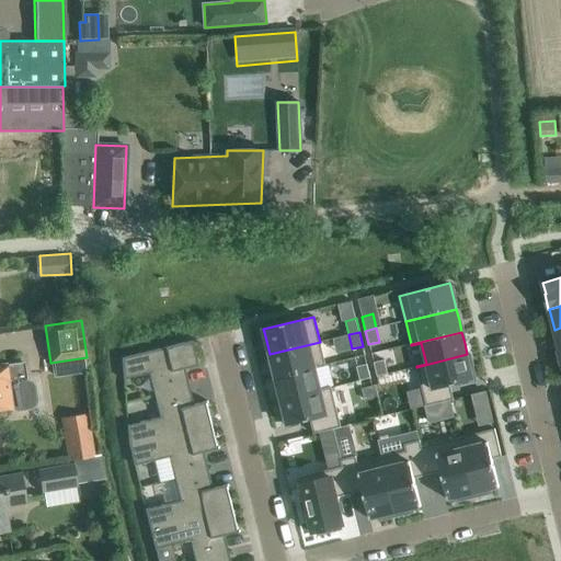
[(198,365),(198,363),(197,363),(192,343),(193,343),(193,341),(122,358),(123,379),(149,373),(155,396),(186,387),(184,376),(181,377),(179,369),(198,365)]
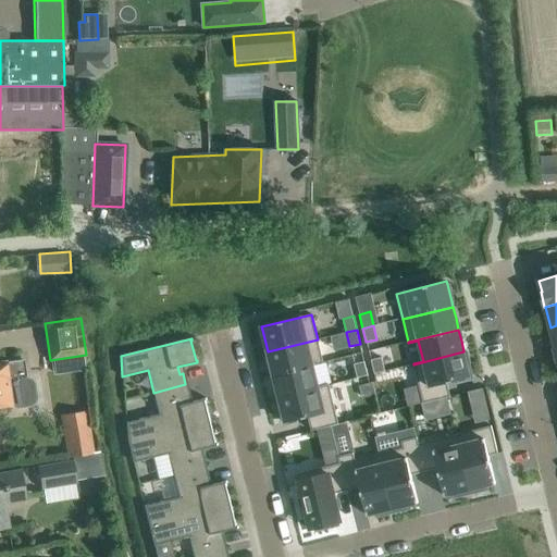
[(318,339),(268,351),(270,363),(273,374),(323,362),(318,339)]
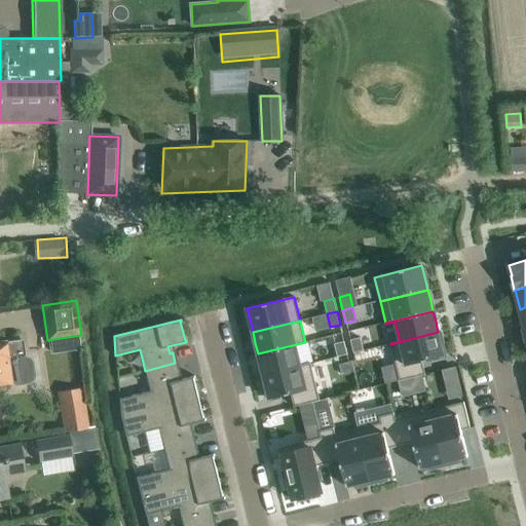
[(438,332),(390,344),(400,380),(425,374),(422,362),(433,359),(444,357),(441,343),(443,342),(441,332),(438,333),(438,332)]
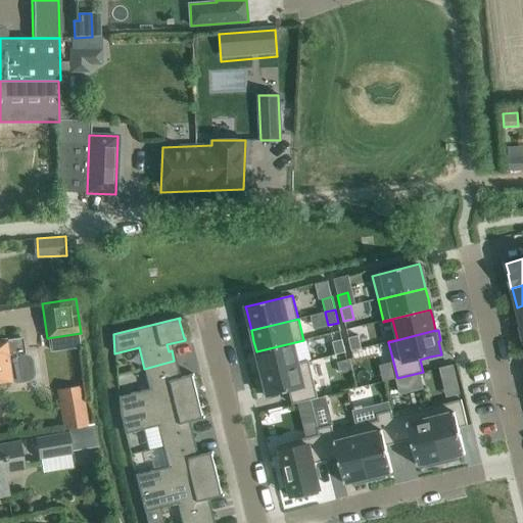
[(362,348),(358,335),(347,338),(351,351),(362,348)]
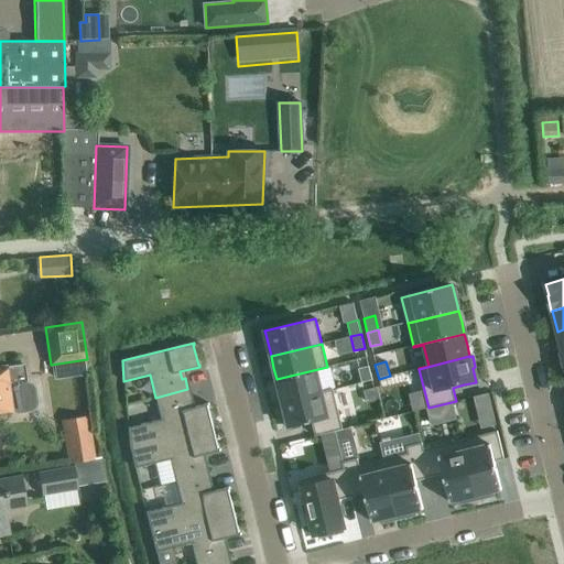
[(31,383),(25,381),(23,365),(4,368),(4,366),(0,366),(0,411),(12,410),(14,412),(30,410),(34,408),(36,400),(35,387),(31,383)]
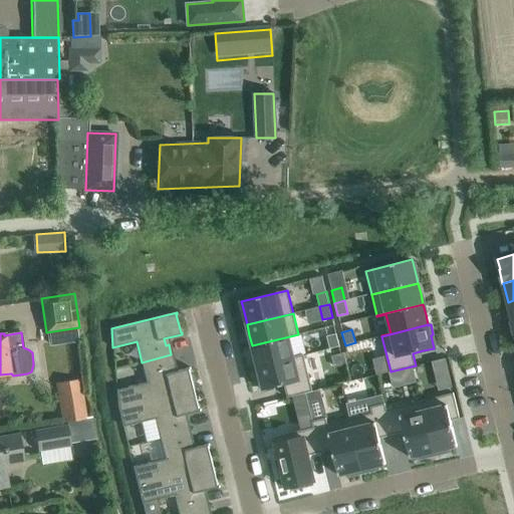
[(339,346),(336,333),(326,335),(329,349),(339,346)]
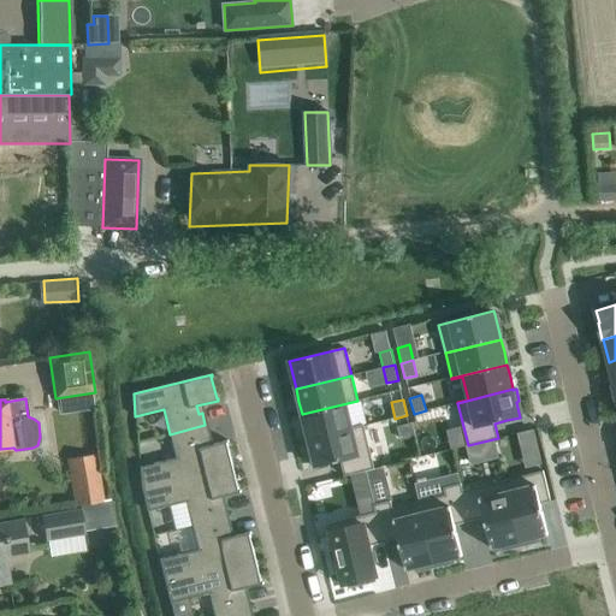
[(357,401),(302,414),(304,427),(308,439),(363,426),(363,425),(353,427),(347,404),(357,402),(357,401)]
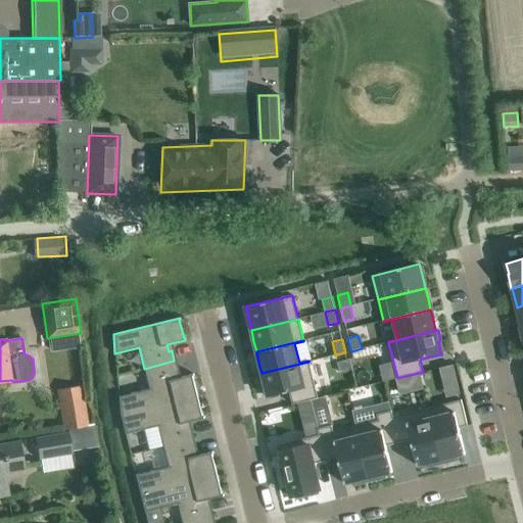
[(347,361),(337,363),(340,374),(352,371),(349,360),(347,361)]
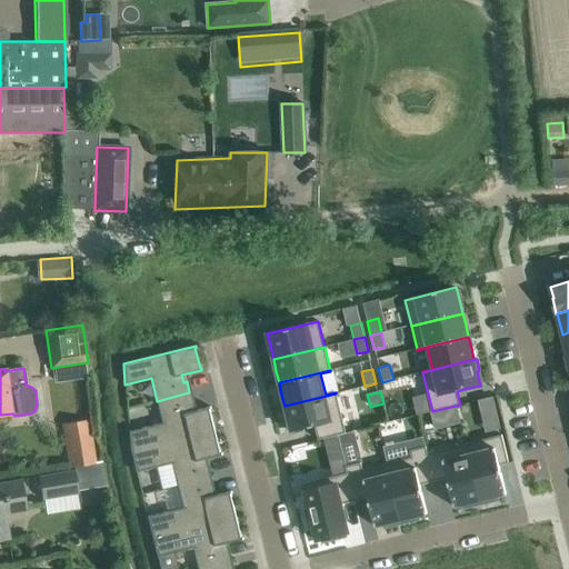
[(216,431),(210,409),(211,409),(211,407),(191,412),(189,405),(192,403),(189,392),(157,401),(162,423),(129,432),(130,450),(131,452),(216,431)]
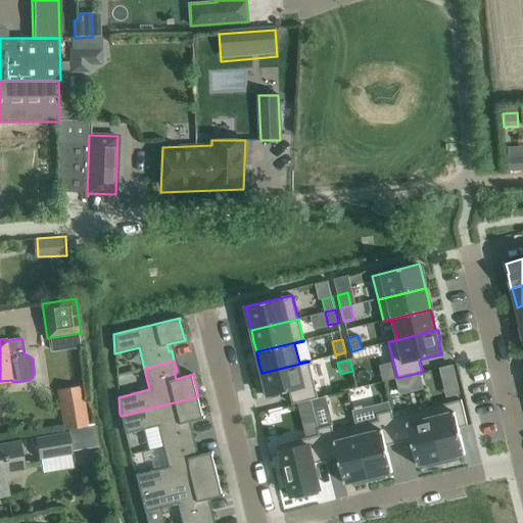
[(262,373),(258,374),(262,384),(265,384),(268,396),(279,394),(289,391),(292,405),(318,397),(308,362),(262,373)]
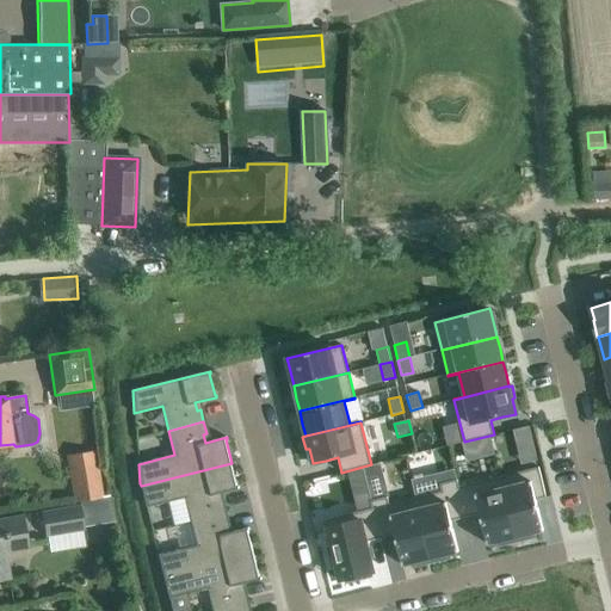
[(530,426),(513,430),(518,446),(534,443),(530,426)]
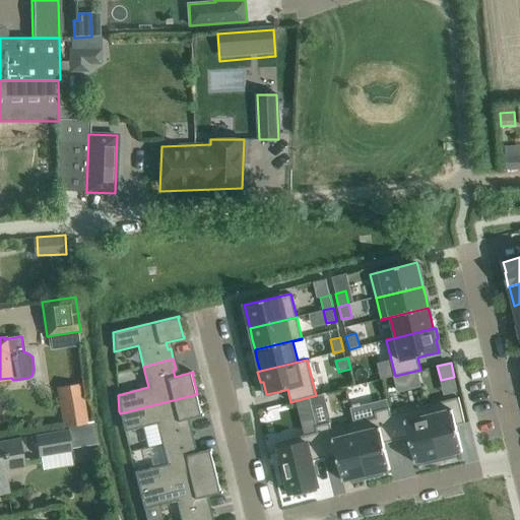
[(187,427),(186,419),(203,415),(203,413),(202,414),(197,394),(120,413),(124,431),(157,423),(163,444),(192,436),(190,427),(187,427)]
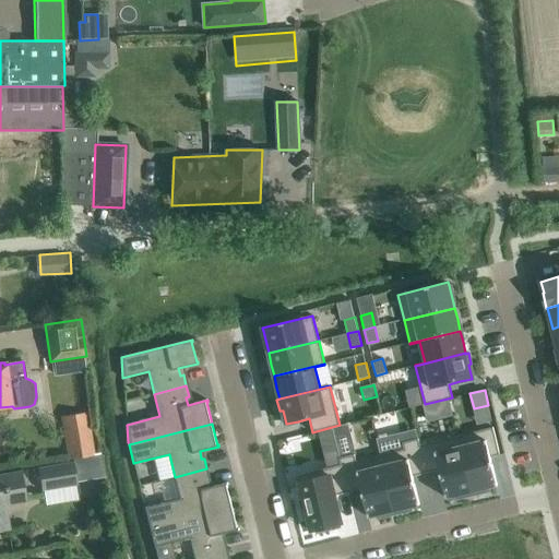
[(95,454),(91,426),(63,430),(68,459),(95,454)]
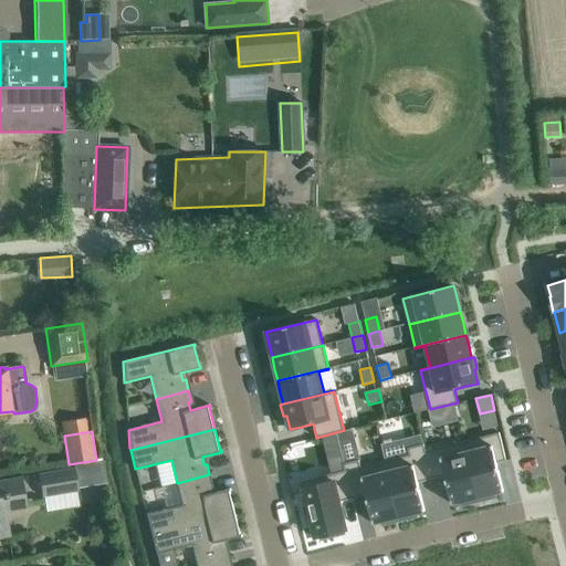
[(499,433),(463,442),(479,502),(495,498),(494,494),(503,492),(496,463),(505,461),(499,433)]
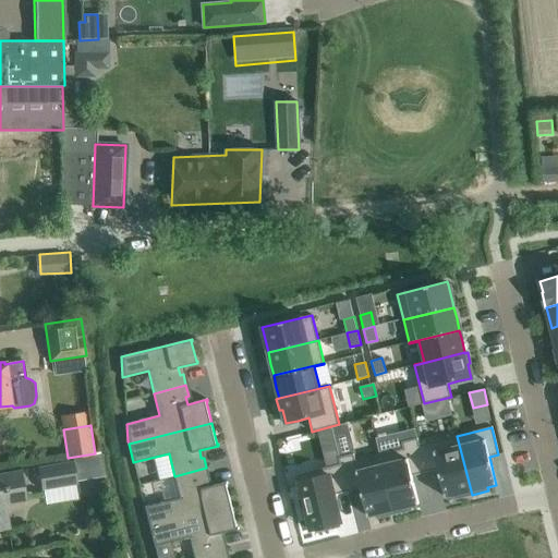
[(417,438),(416,438),(425,472),(438,469),(445,497),(453,495),(455,499),(472,495),(457,436),(419,445),(417,438)]
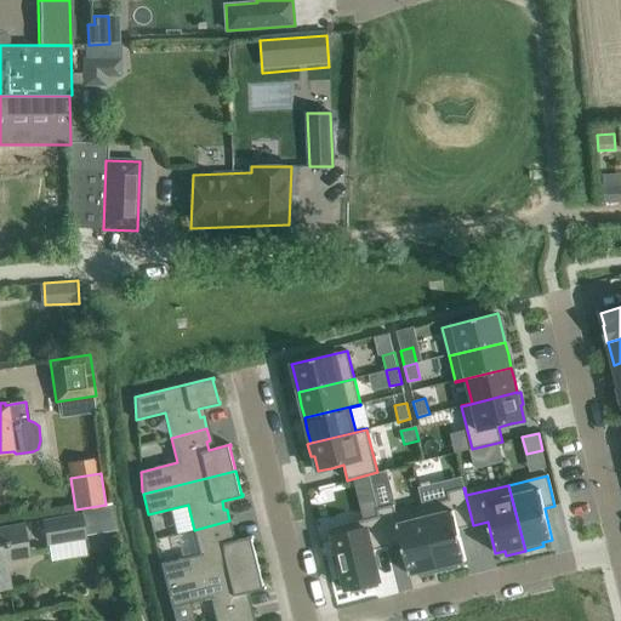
[(449,499),(422,506),(438,571),(457,568),(456,563),(466,560),(459,529),(473,525),(463,488),(446,491),(449,499)]
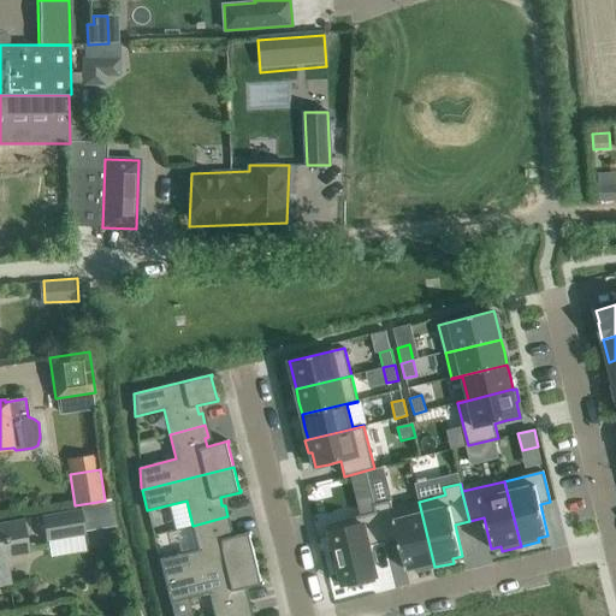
[(390,501),(374,504),(383,543),(398,539),(406,570),(415,568),(416,572),(434,567),(419,502),(392,508),(390,501)]
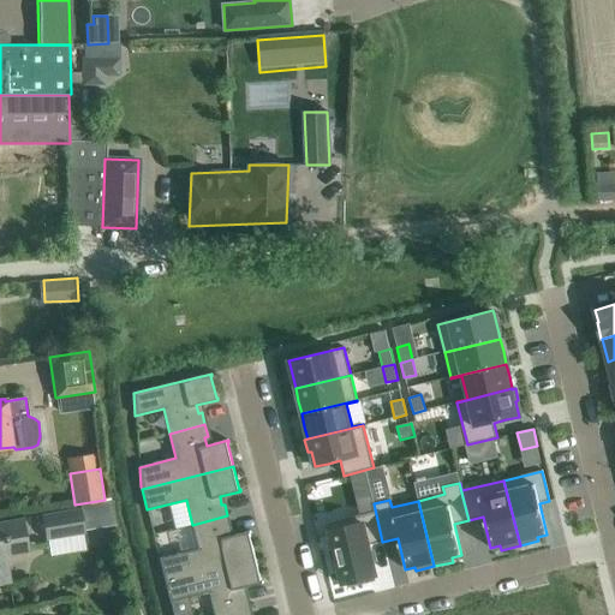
[(375,512),(328,523),(334,551),(330,551),(334,571),(339,569),(342,584),(347,583),(347,586),(364,581),(363,579),(376,575),(372,562),(370,551),(368,545),(382,542),(374,503),(372,505),(375,512)]
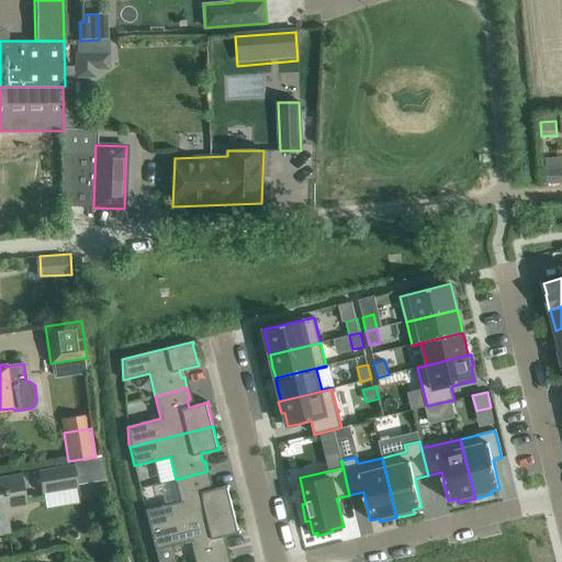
[(78,489),(74,465),(37,471),(42,494),(78,489)]
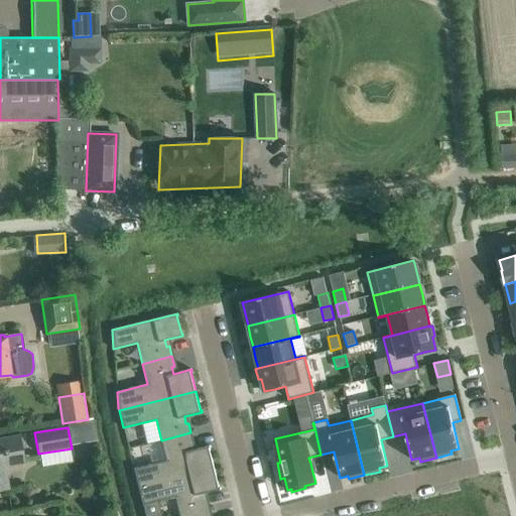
[(215,468),(210,447),(211,447),(211,445),(192,449),(190,443),(194,443),(190,432),(161,440),(166,461),(133,469),(138,487),(215,468)]
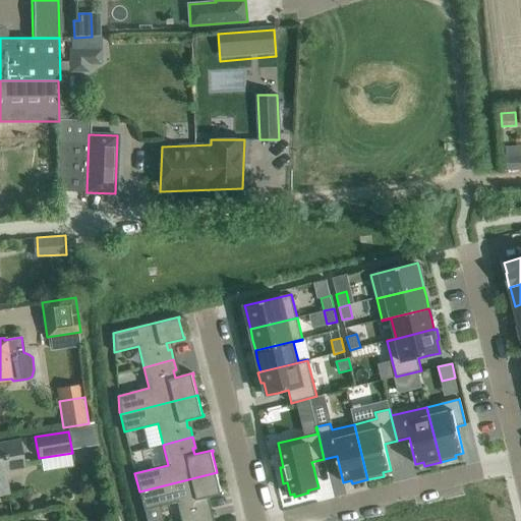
[(0,495),(7,494),(4,471),(24,468),(19,440),(0,443),(0,495)]
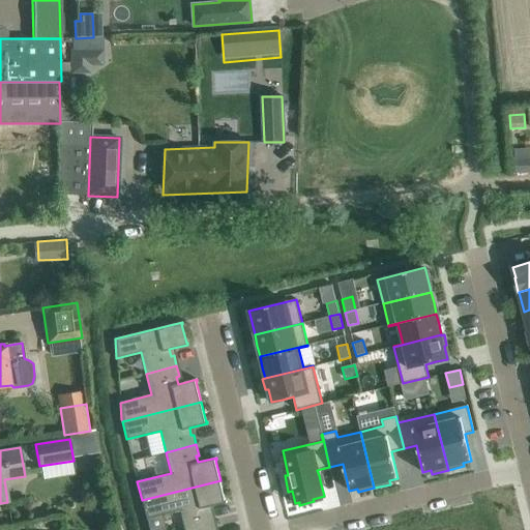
[(210,513),(209,506),(227,502),(227,500),(226,500),(221,480),(142,500),(146,519),(180,509),(184,529),(187,529),(215,523),(213,512),(210,513)]
